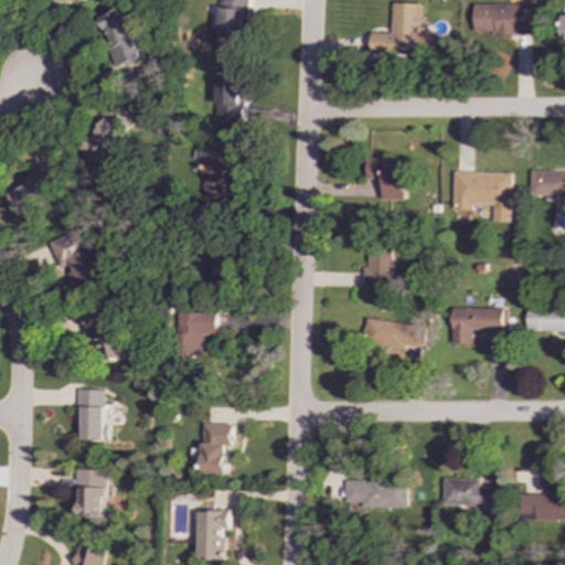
[(242,40),(243,8),(249,8),(249,0),(219,0),(219,39),(242,40)]
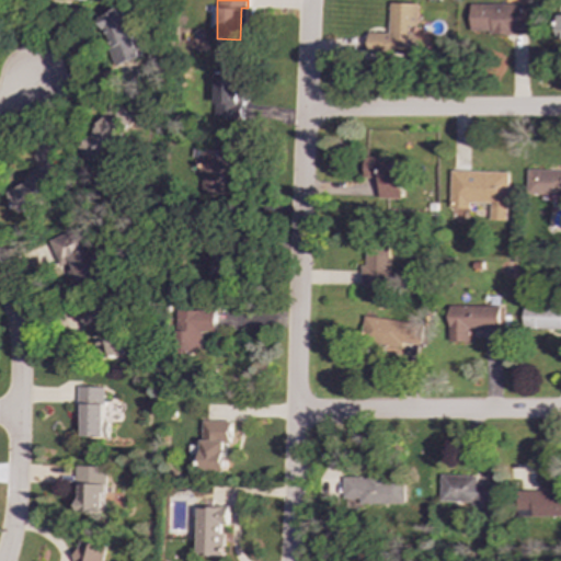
[(419,3),(390,2),(389,33),(368,32),(368,55),(395,56),(395,50),(418,52),(419,3)]
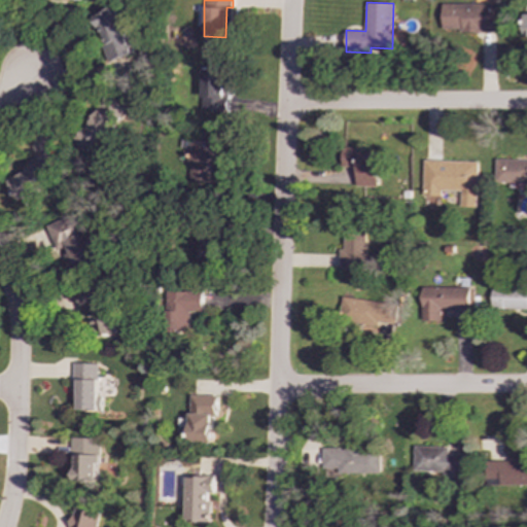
[(495,32),(495,3),(443,4),(443,32),(495,32)]
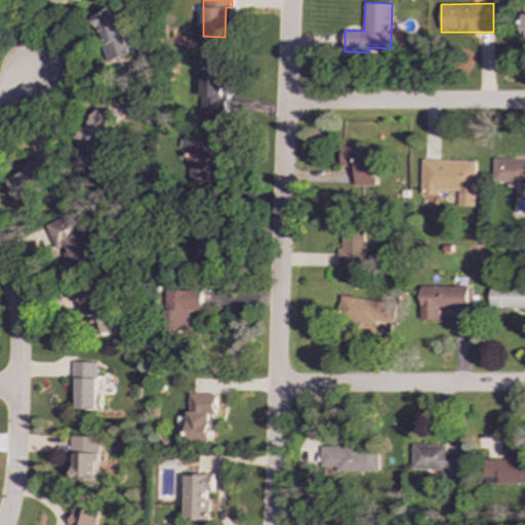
[(112,61),(131,53),(116,8),(95,15),(112,61)]
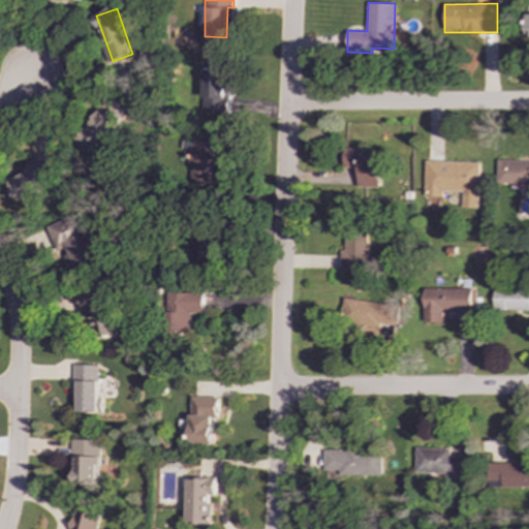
[(225,113),(227,68),(203,67),(201,112),(225,113)]
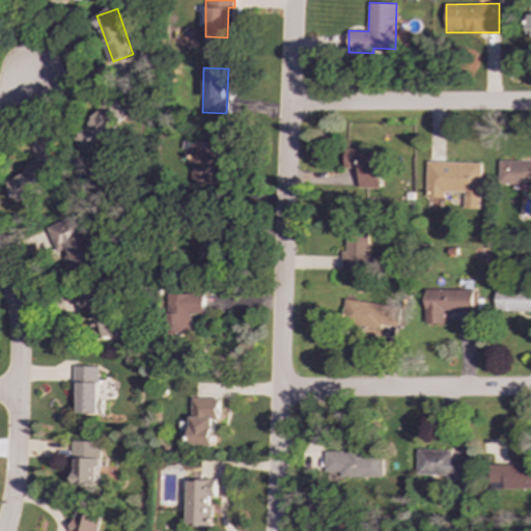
[(127,115),(128,115),(133,108),(112,92),(77,140),(92,151),(99,143),(104,147),(127,115)]
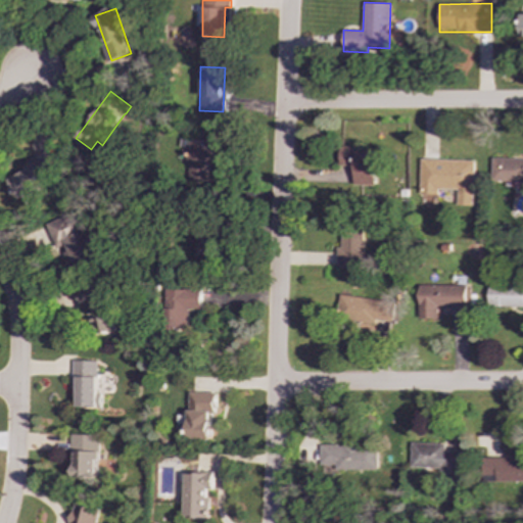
[(224,158),(224,140),(188,139),(187,181),(210,181),(211,158),(224,158)]
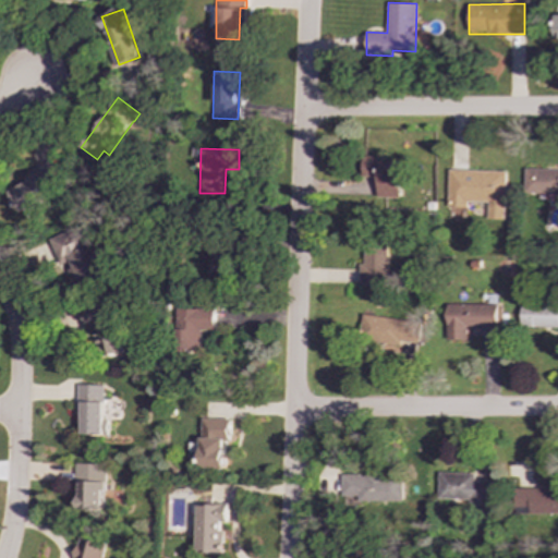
[(39,177),(11,191),(21,213),(72,186),(57,156),(34,167),(39,177)]
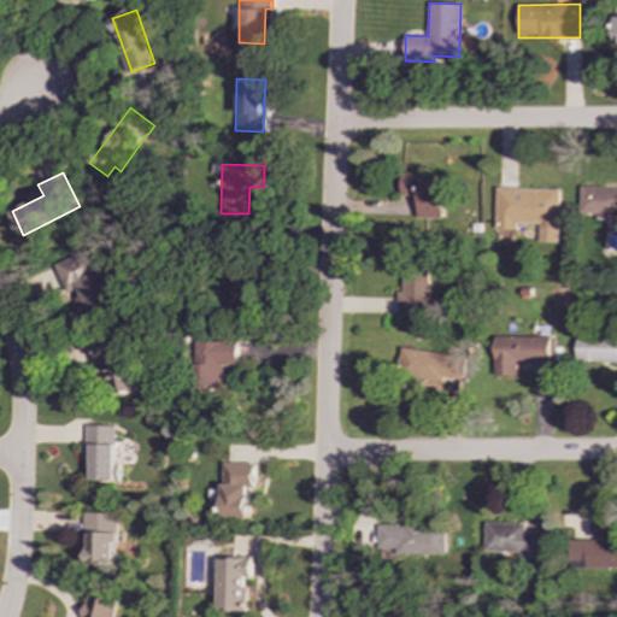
[(417,218),(442,219),(444,178),(422,178),(422,172),(400,172),(399,197),(418,197),(417,218)]
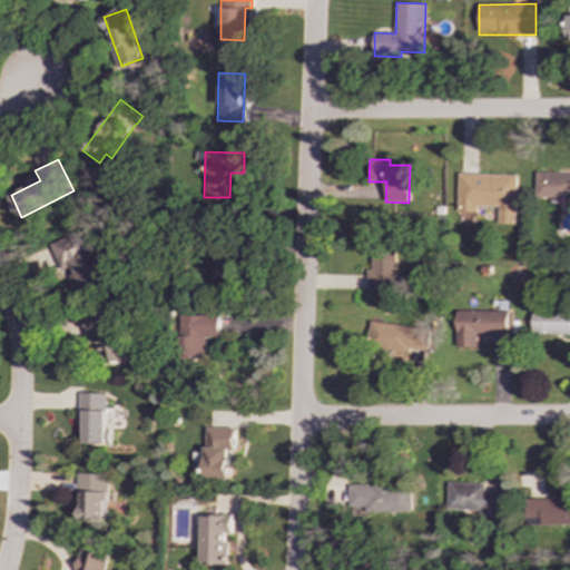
[(569,196),(569,173),(537,173),(536,196),(569,196)]
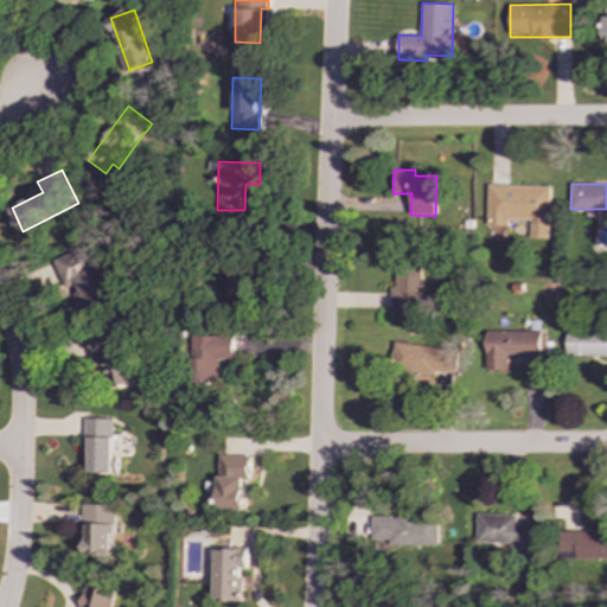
[(549,238),(550,186),(489,185),(487,225),(508,225),(508,218),(530,219),(530,238),(549,238)]
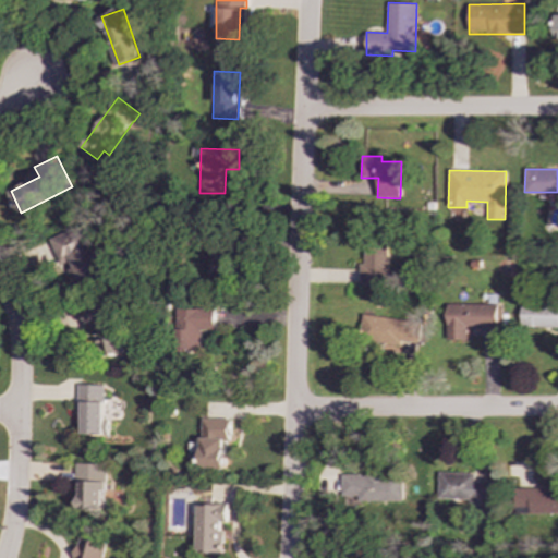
[(89,232),(79,238),(75,228),(50,239),(61,264),(68,262),(77,284),(107,271),(89,232)]
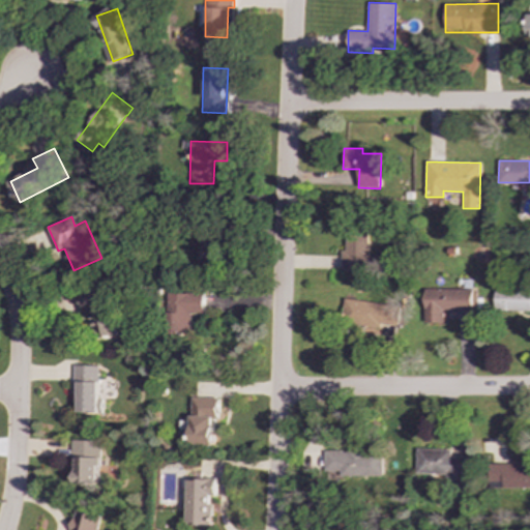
[(342,251),(342,272),(369,271),(367,229),(346,230),(346,251),(342,251)]
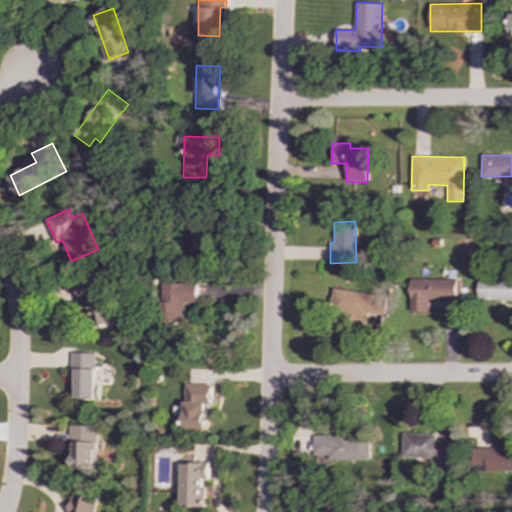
[(511,299),(511,275),(478,275),(478,299),(511,299)]
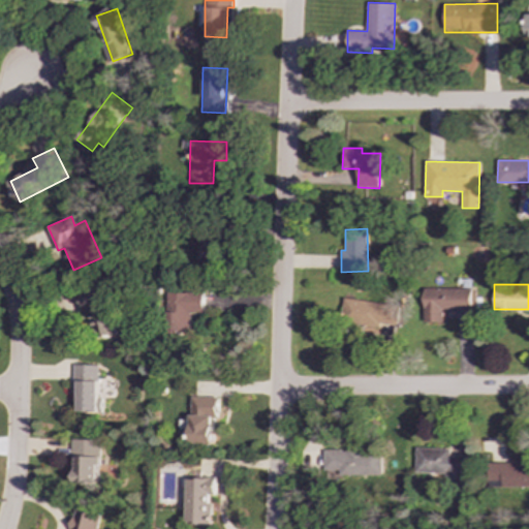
[(442,310),(472,310),(472,288),(423,287),(422,322),(442,322),(442,310)]
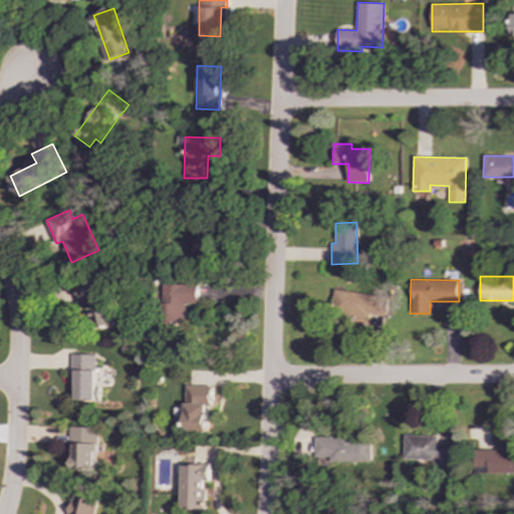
[(78,300),(86,299),(87,312),(92,311),(93,326),(112,326),(110,282),(77,284),(78,300)]
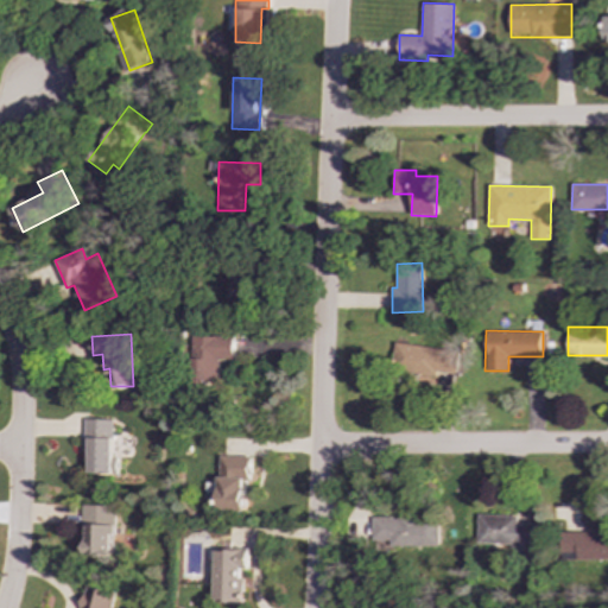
[(232,336),(192,336),(194,385),(217,384),(217,360),(233,359),(232,336)]
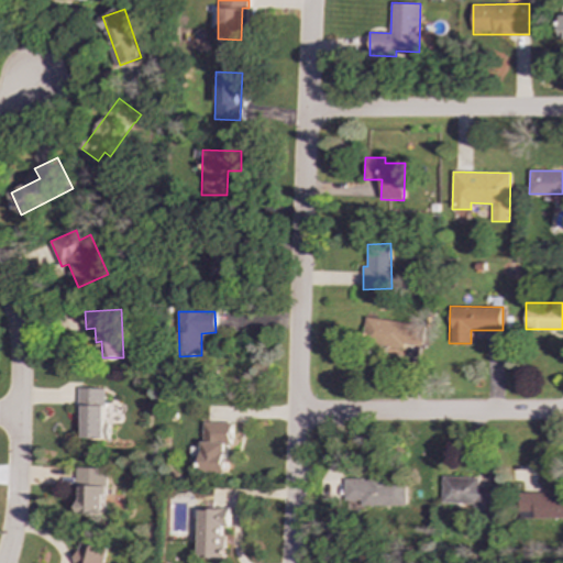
[(424,324),(365,318),(363,341),(387,343),(386,354),(404,356),(405,344),(422,345),(424,324)]
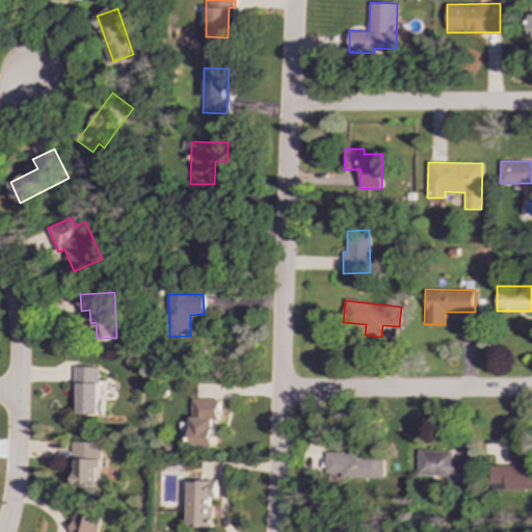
[(100,415),(102,367),(76,366),(75,383),(79,383),(78,414),(100,415)]
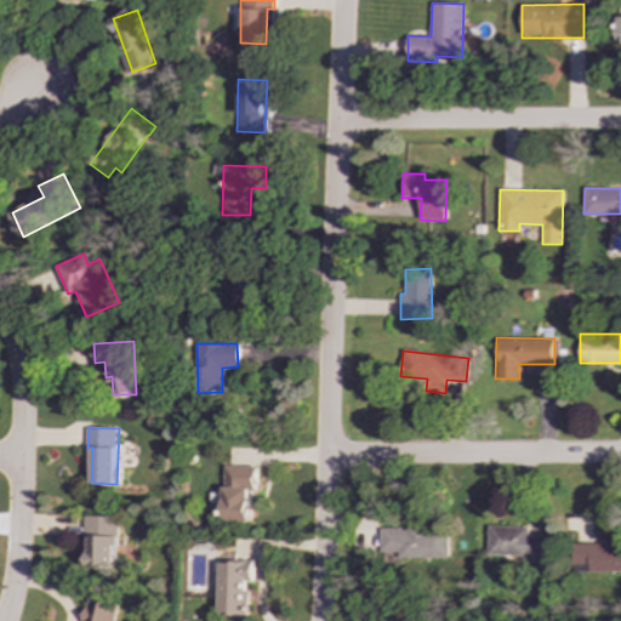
[(249,491),(254,491),(254,467),(222,466),(222,522),(249,522),(249,491)]
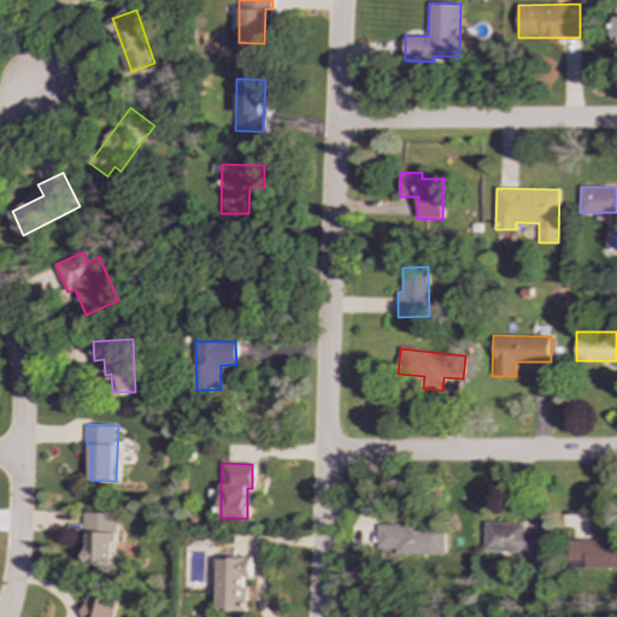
[(116,513),(84,512),(83,564),(115,564),(116,513)]
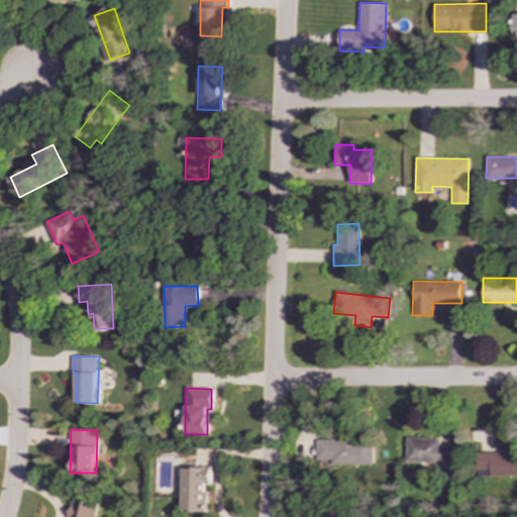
[(330,463),(373,464),(373,440),(316,438),(315,458),(330,459),(330,463)]
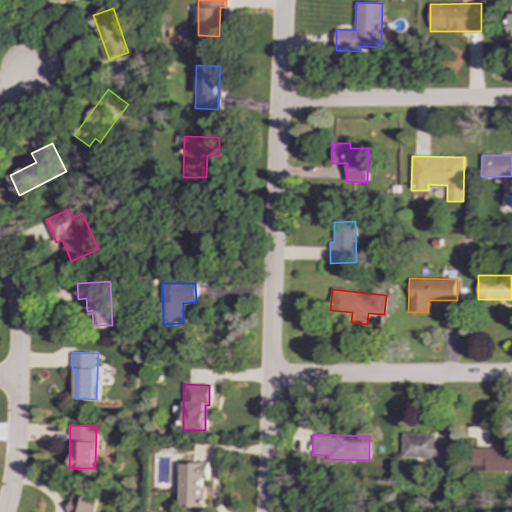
[(435,435),(402,434),(401,457),(430,458),(430,465),(450,465),(450,440),(435,440),(435,435)]
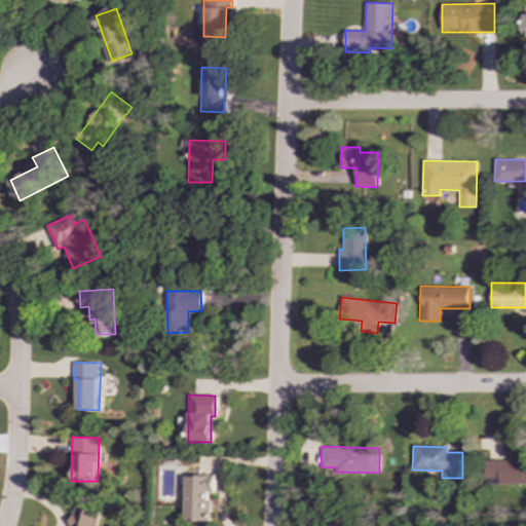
[(525,484),(525,460),(486,461),(486,485),(525,484)]
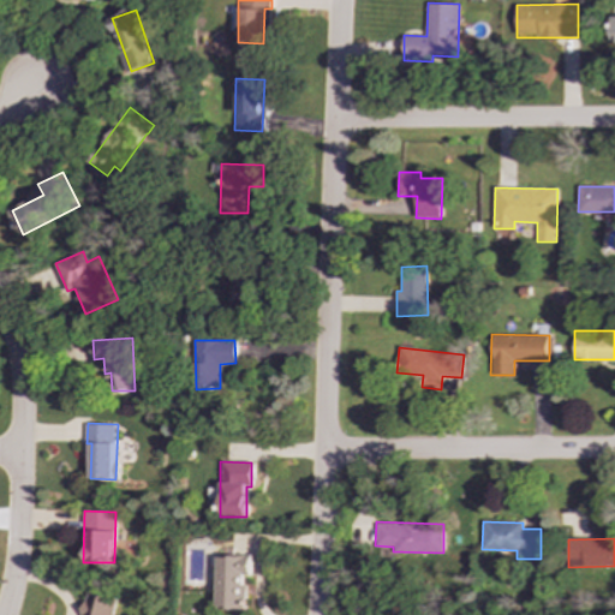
[(250,556),(218,555),(218,579),(209,579),(209,591),(216,592),(216,608),(243,609),(244,575),(249,575),(250,556)]
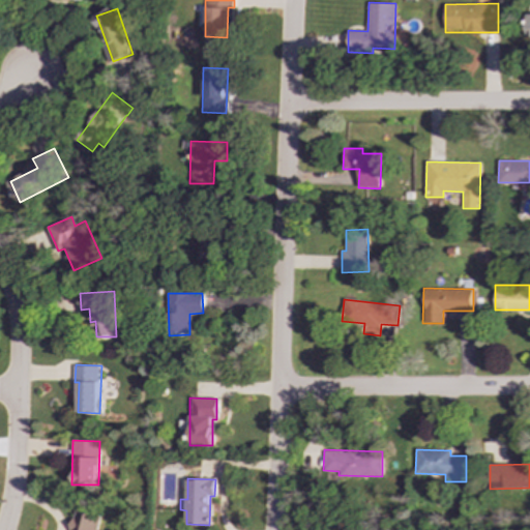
[(96,529),(100,517),(75,510),(69,529),(96,529)]
